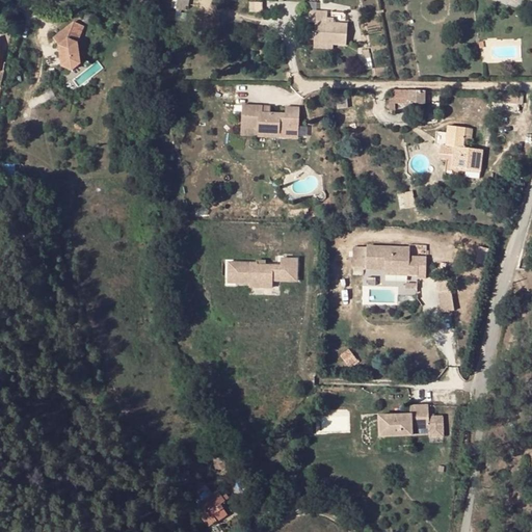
[(173,0),(174,9),(189,9),(189,0),(173,0)]
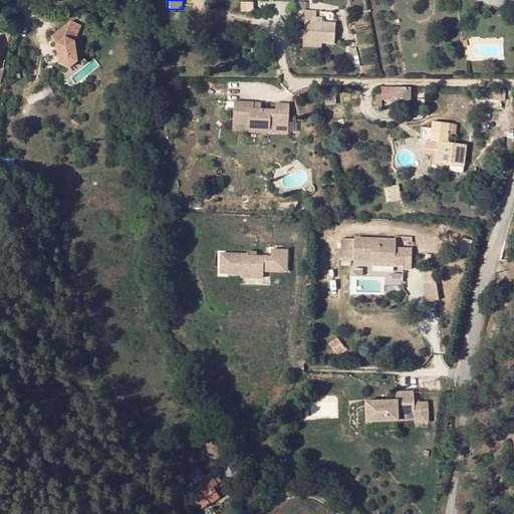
[(335,23),(322,22),(315,22),(315,19),(316,12),(296,10),(295,21),(304,22),(303,42),(321,43),(334,44),(335,23)]
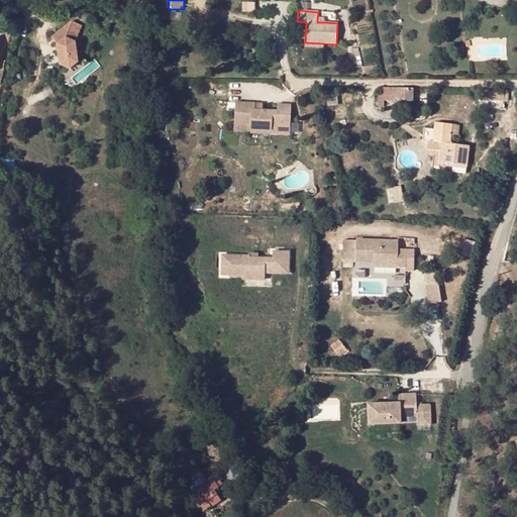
[(74,24),(52,40),(58,48),(60,69),(70,72),(77,67),(76,45),(83,28),(74,24)]
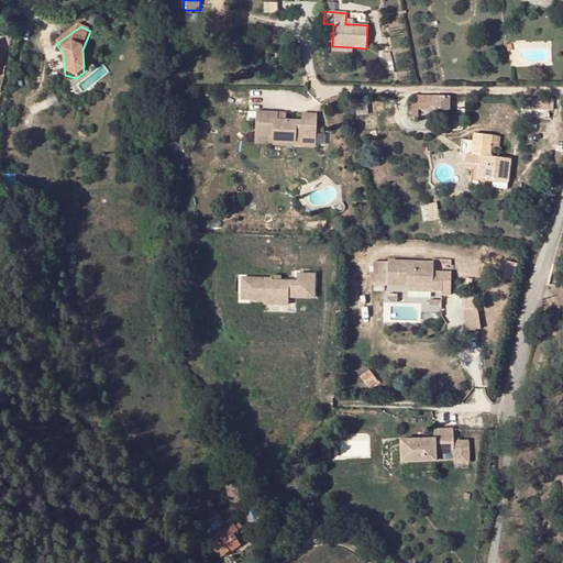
[(170,87),(154,87),(154,99),(161,98),(159,94),(170,94),(170,87)]
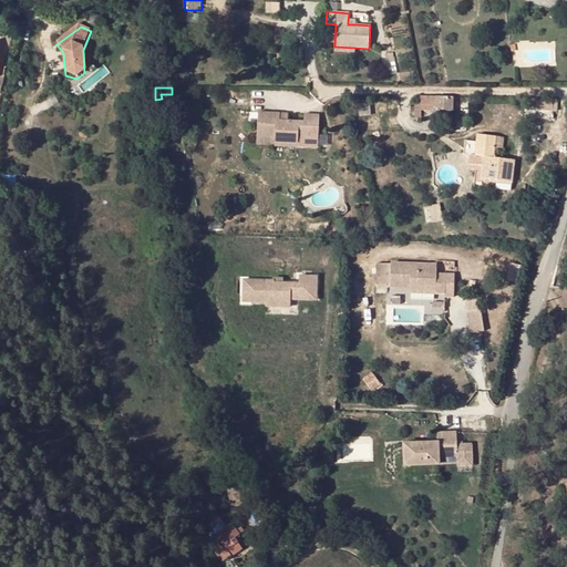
[(452,111),(453,96),(421,95),(421,103),(415,102),(415,117),(421,116),(421,111),(452,111)]
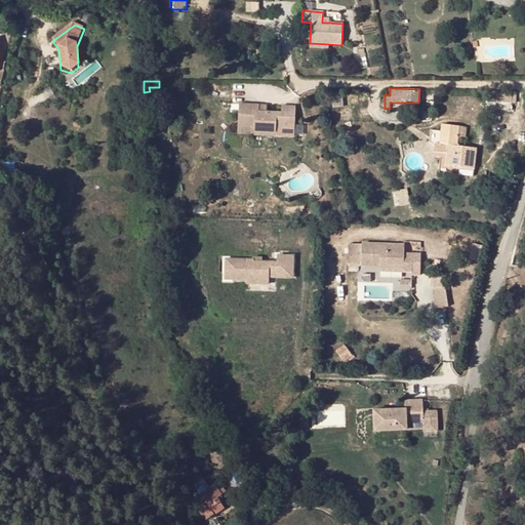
[(512,91),(496,91),(496,102),(512,103),(512,91)]
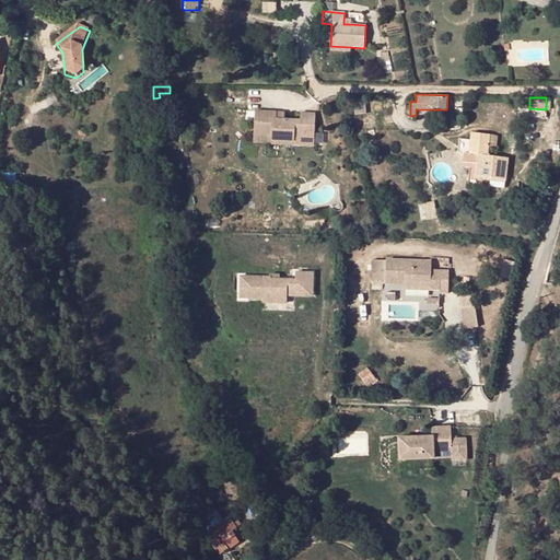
[(300,119),(284,119),(276,118),(277,112),(255,111),(254,135),(271,136),(271,140),(300,141),(301,132),(304,132),(305,132),(305,130),(315,130),(315,114),(300,113),(300,119)]
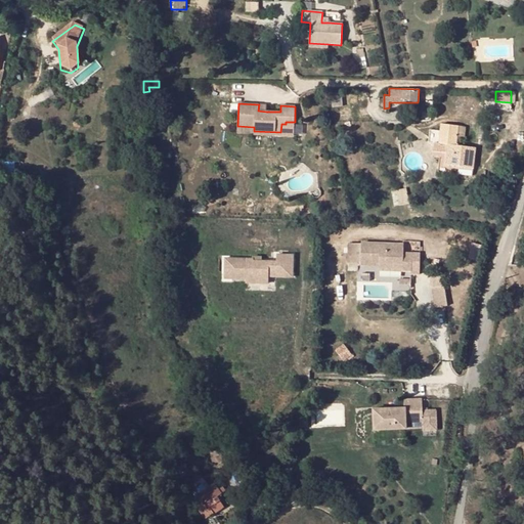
[(294,132),(295,122),(286,122),(286,124),(285,124),(285,132),(294,132)]
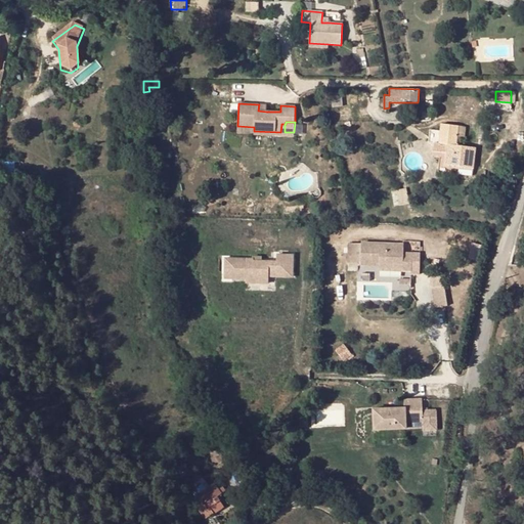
[(456,145),(459,126),(442,124),(441,132),(436,131),(435,142),(435,143),(435,151),(439,153),(447,154),(446,165),(460,167),(459,174),(472,176),(476,147),(456,145)]
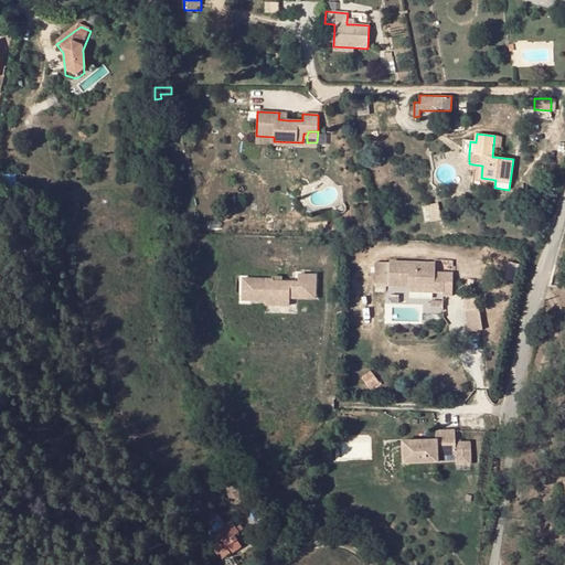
[(22,238),(12,241),(17,258),(27,256),(22,238)]
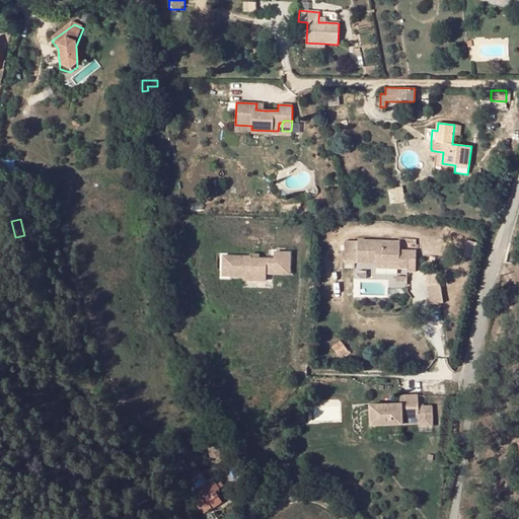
[(358,241),(345,241),(345,261),(357,262),(358,241)]
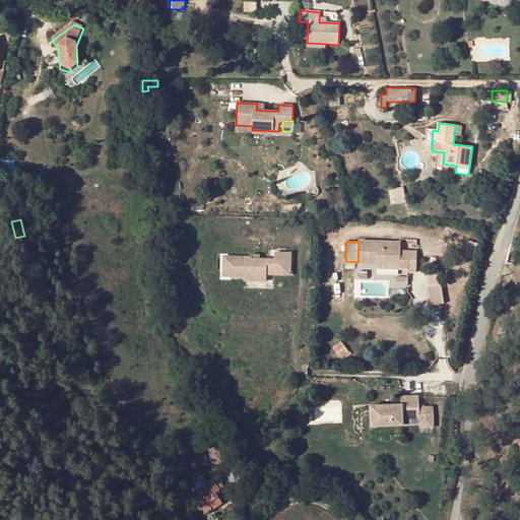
[(400,243),(359,242),(358,262),(376,262),(399,263),(399,268),(407,269),(407,271),(416,271),(416,252),(408,252),(408,254),(400,254),(400,252),(400,243)]
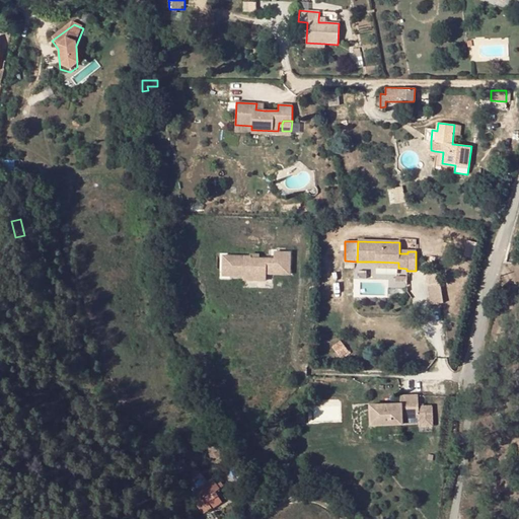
[(274,258),(258,258),(250,258),(250,256),(223,255),(222,276),(242,277),(242,278),(250,281),(258,281),(266,278),(266,274),(274,275),(274,271),(290,271),(290,252),(274,252),(274,258)]
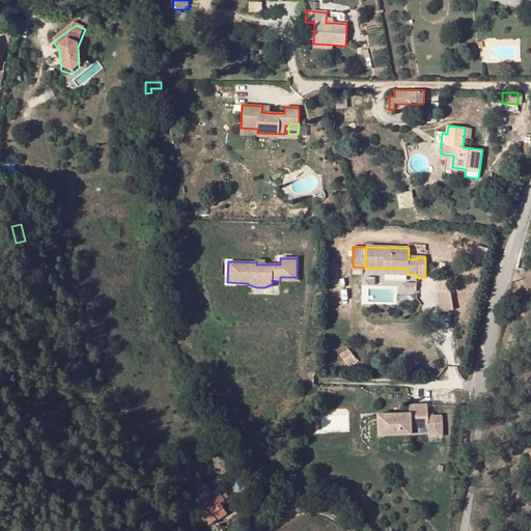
[(437,291),(441,312),(453,310),(450,289),(437,291)]
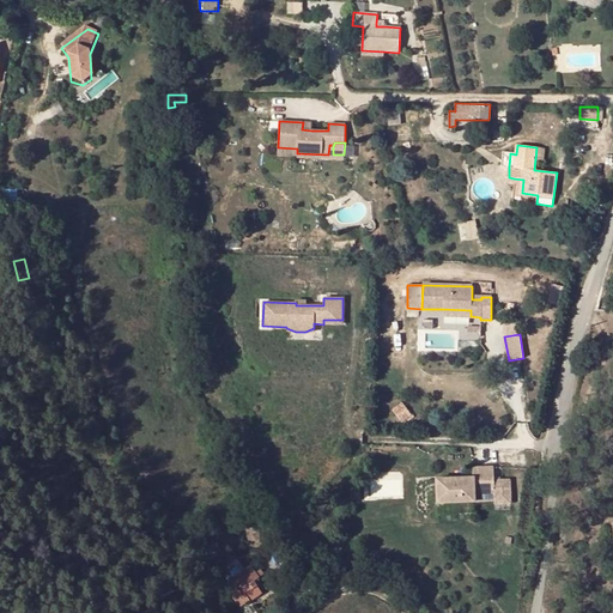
[(412,416),(402,402),(393,411),(401,423),(412,416)]
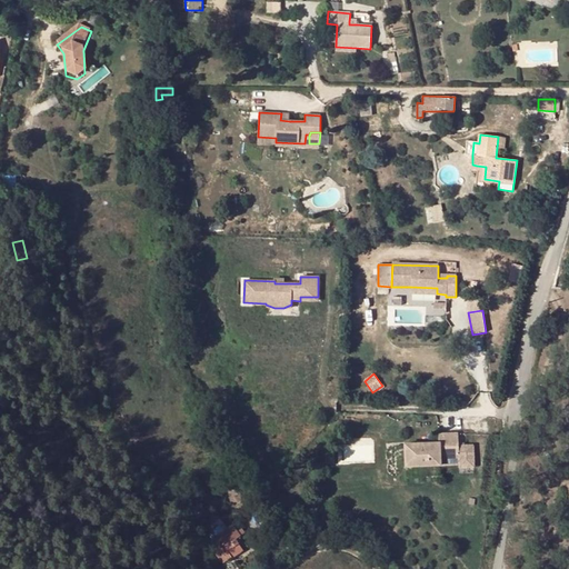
[(439,443),(405,445),(406,467),(459,465),(459,468),(473,467),(473,445),(458,446),(458,433),(438,435),(439,443)]
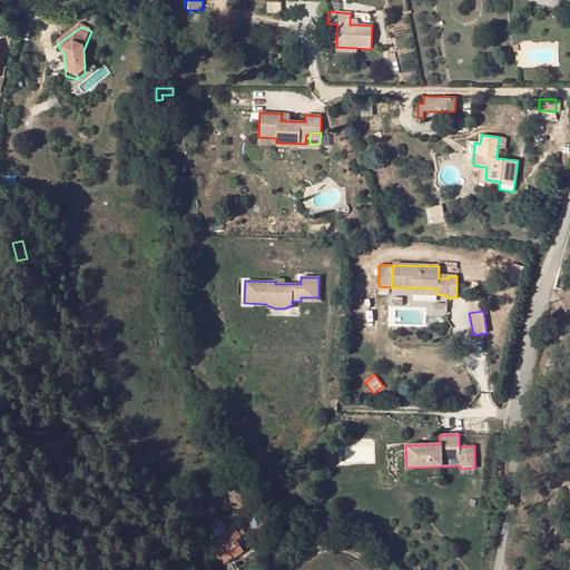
[(234,527),(210,544),(225,564),(233,559),(228,553),(239,546),(236,541),(241,538),(234,527)]
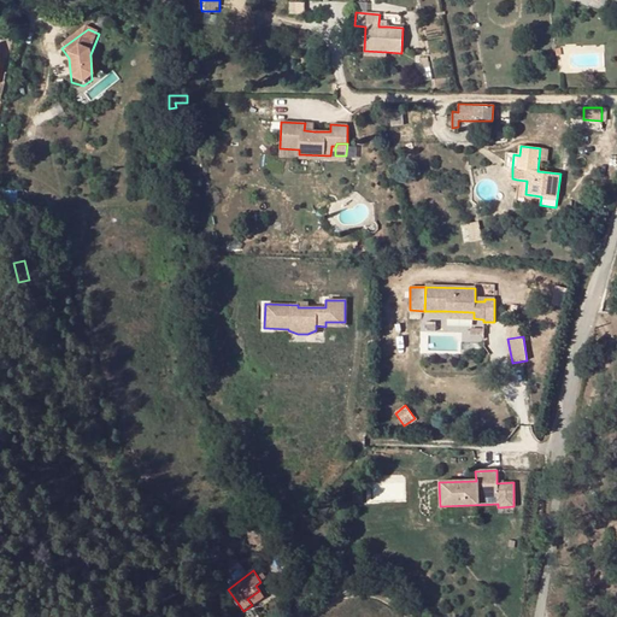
[(297,574),(289,580),(297,589),(304,583),(297,574)]
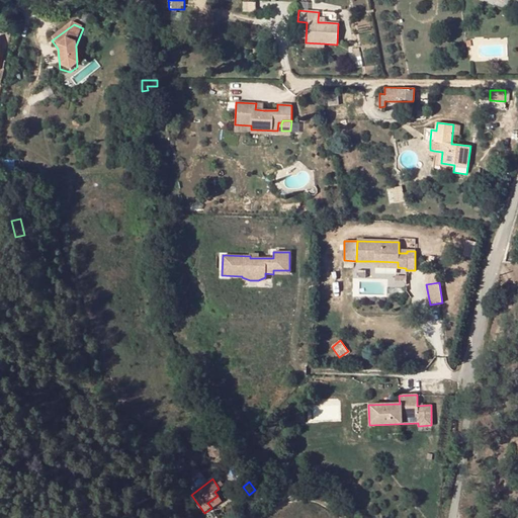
[(207,503),(211,508),(222,500),(218,496),(207,503)]
